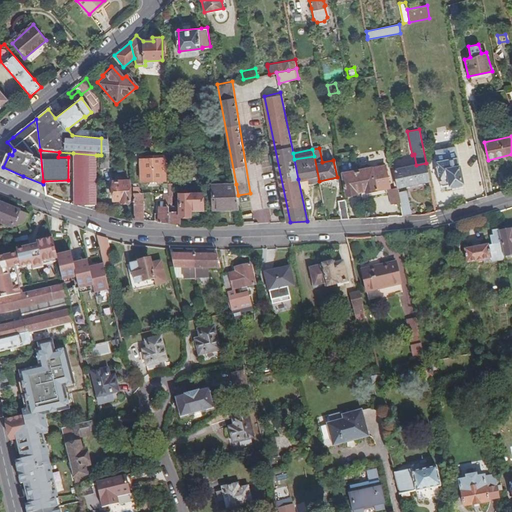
[(452,188),(463,186),(456,151),(435,156),(441,186),(452,184),(452,188)]
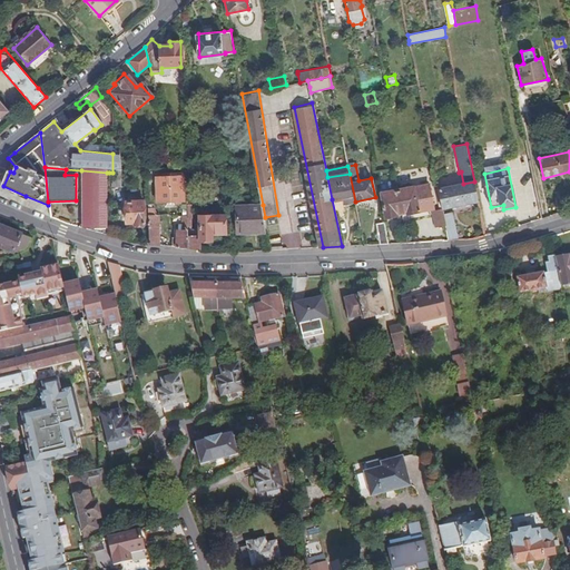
[(81,228),(106,235),(107,173),(81,170),(81,228)]
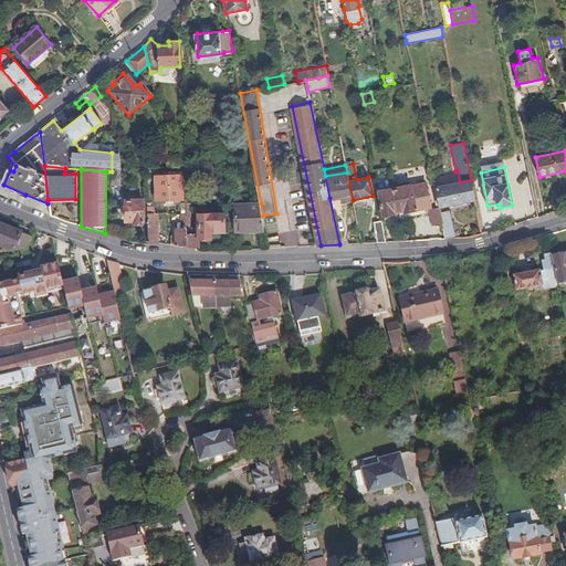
[(112,171),(113,190),(122,189),(121,170),(112,171)]
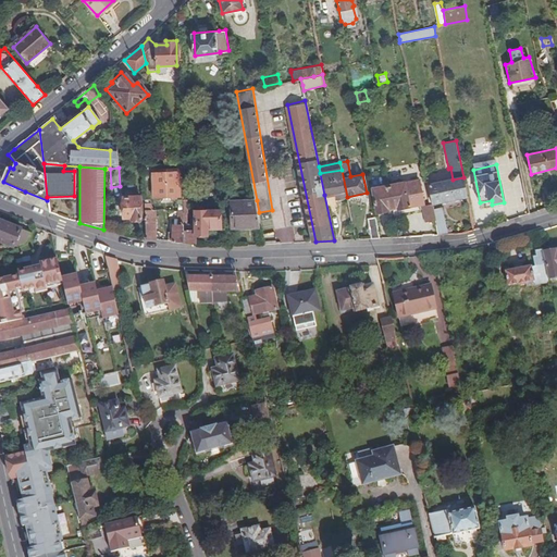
[(342,170),(320,173),(324,195),(335,193),(336,198),(347,197),(342,170)]
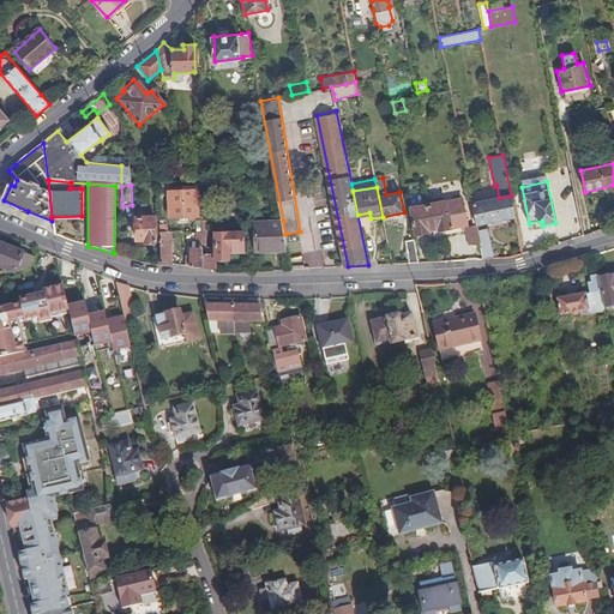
[(198,190),(169,192),(172,218),(188,217),(191,220),(196,220),(197,215),(199,215),(198,190)]
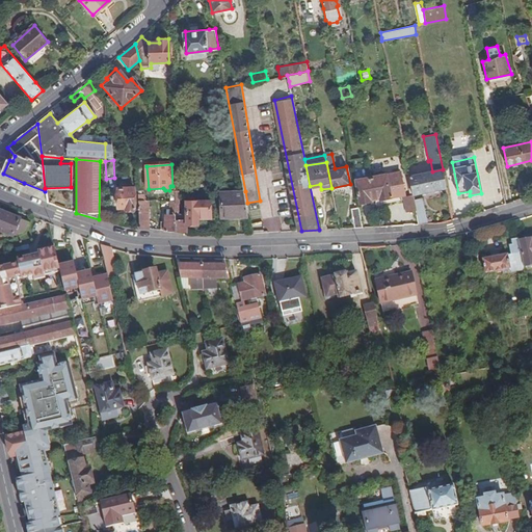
[(408,176),(413,194),(419,193),(442,189),(446,188),(443,169),(432,171),(408,176)]
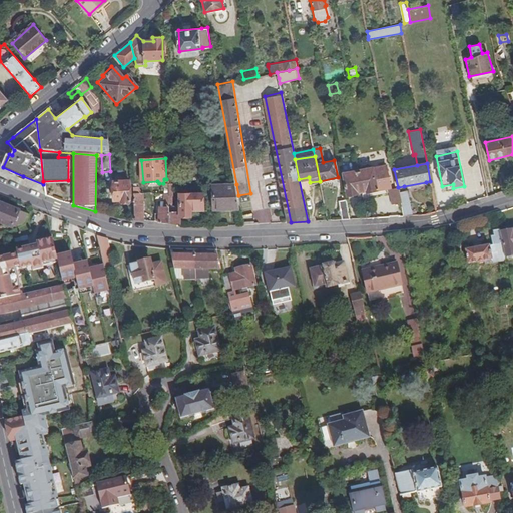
[(357,171),(361,189),(366,188),(367,191),(390,187),(386,166),(357,171)]
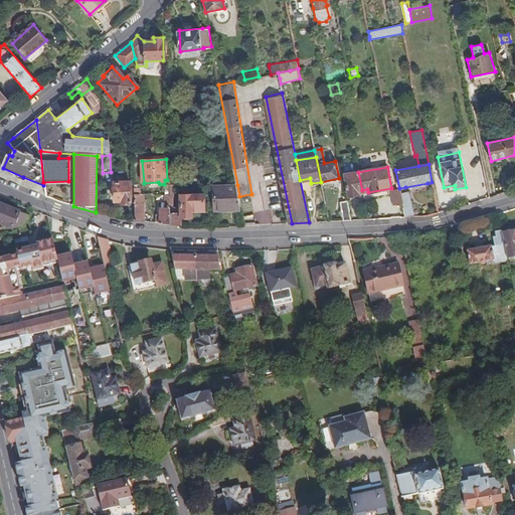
[(362,190),(358,172),(345,174),(349,196),(358,194),(357,191),(362,190)]
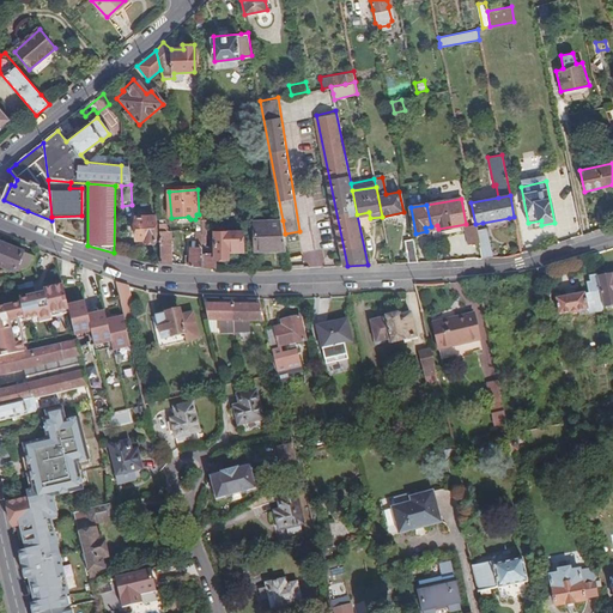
[(155,238),(155,217),(137,217),(135,242),(155,242),(155,238)]
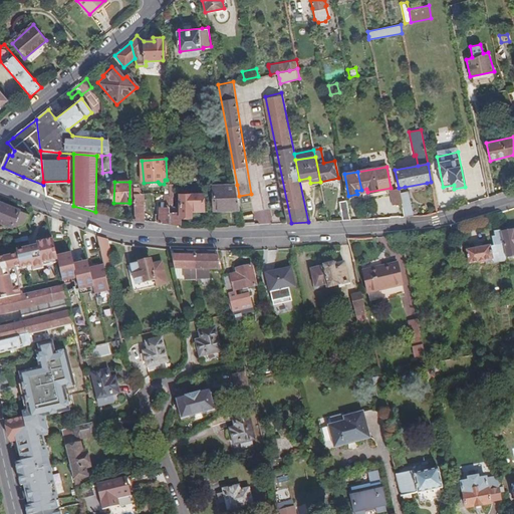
[(214,210),(241,208),(239,196),(237,185),(213,187),(214,210)]
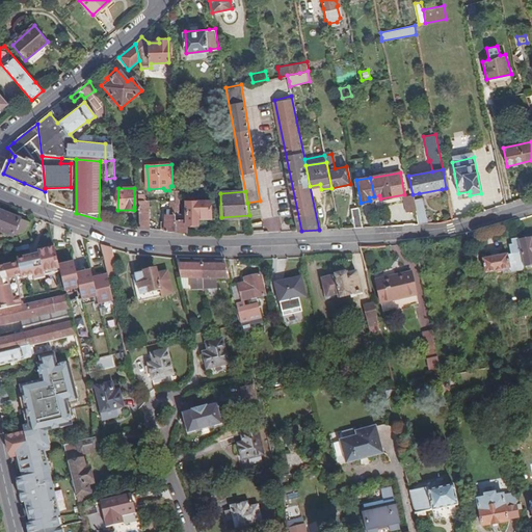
[(413,197),(413,194),(402,197),(405,212),(416,211),(413,197)]
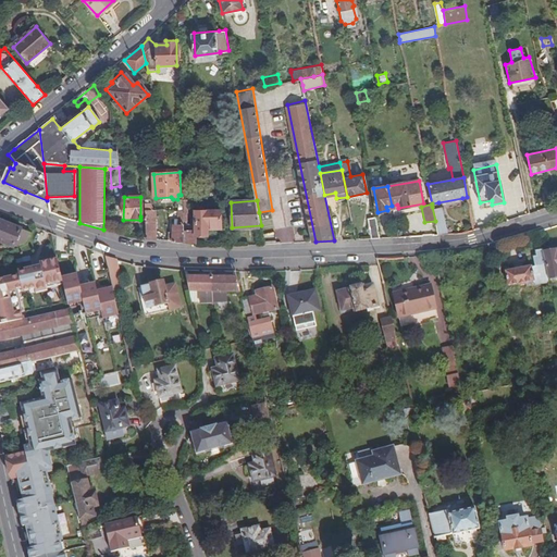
[(146,205),(146,212),(147,239),(156,242),(155,211),(153,211),(153,209),(151,205),(146,205)]
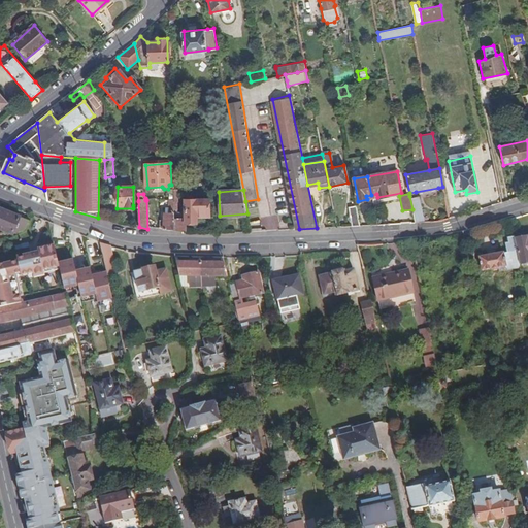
[(415,223),(425,223),(419,195),(409,196),(413,209),(415,223)]
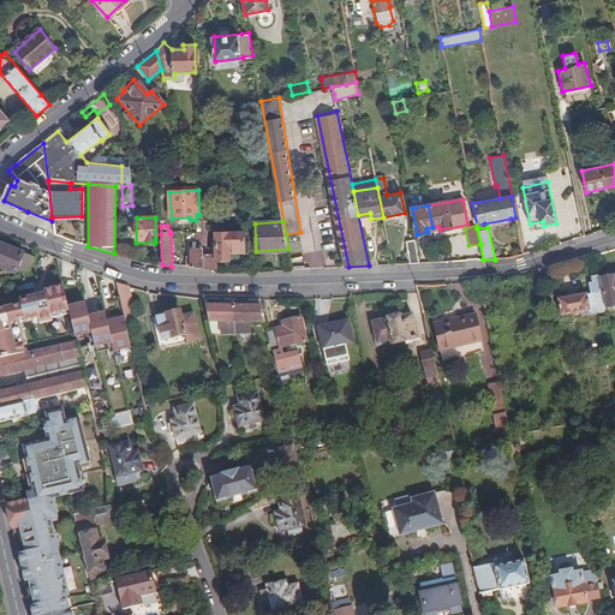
[(215,248),(203,246),(204,270),(210,270),(215,270),(216,261),(234,261),(237,261),(238,248),(243,248),(243,233),(215,233),(215,248)]
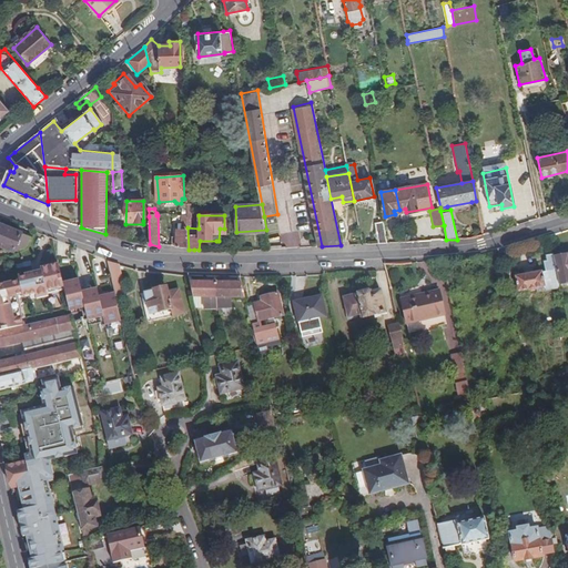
[(382,221),(374,223),(378,243),(386,243),(382,221)]
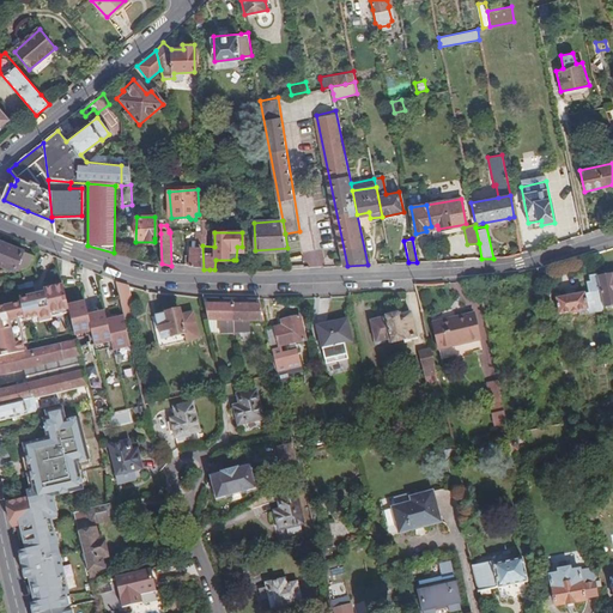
[(192,267),(204,269),(202,246),(202,240),(193,240),(194,247),(190,249),(192,267)]
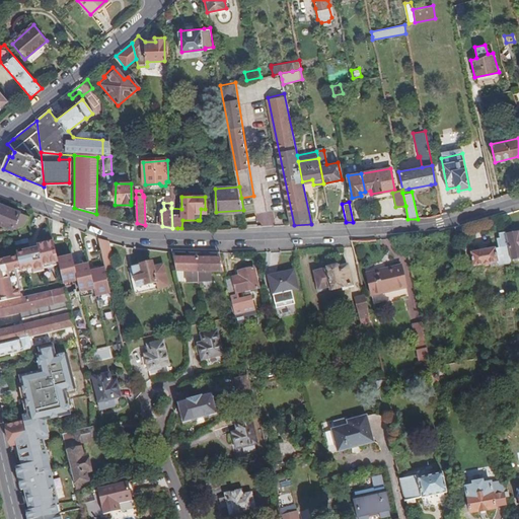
[(25,227),(29,218),(1,206),(0,207),(0,225),(13,231),(15,228),(19,230),(25,227)]
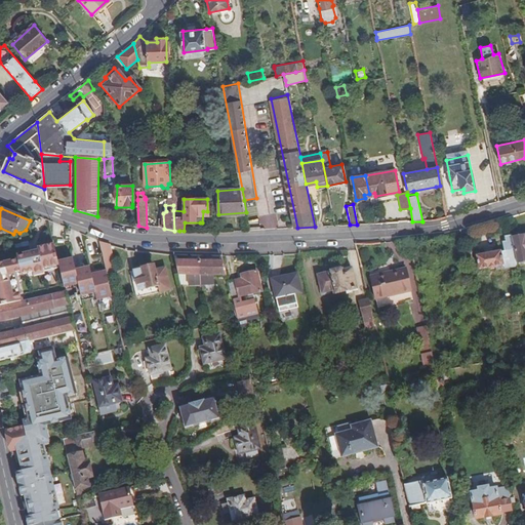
[(518,265),(513,239),(513,235),(506,236),(507,241),(505,242),(506,251),(479,256),(482,270),(490,268),(492,272),(518,267),(518,265)]
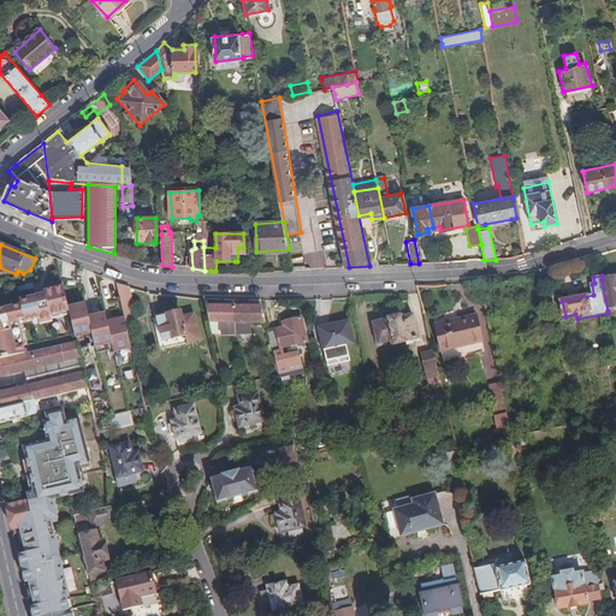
[(615,277),(602,280),(608,311),(615,308),(615,277)]
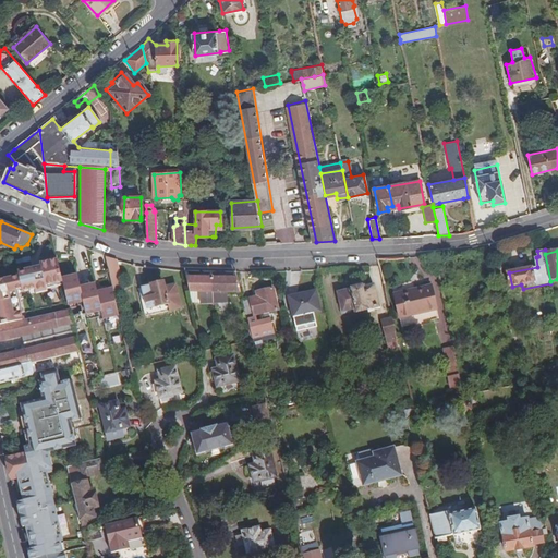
[(505,258),(493,259),(495,270),(506,267),(505,258)]
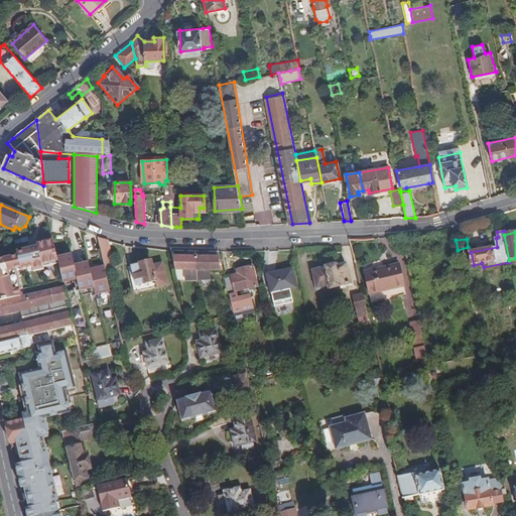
[(109,243),(99,240),(105,268),(106,270),(115,268),(109,243)]
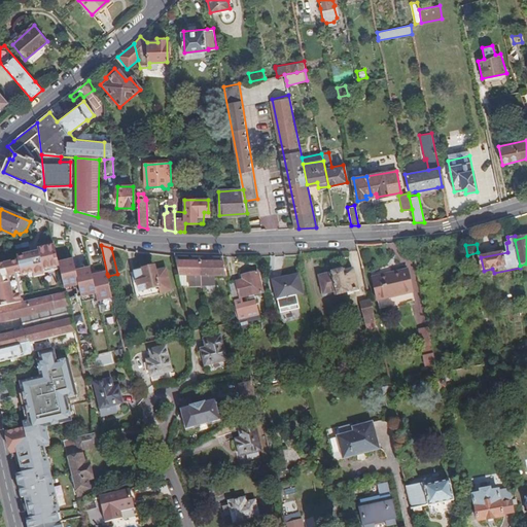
[(59,266),(54,246),(38,249),(39,253),(35,254),(20,257),(20,260),(1,265),(0,259),(0,307),(23,303),(16,274),(23,273),(23,274),(34,272),(35,274),(43,272),(43,270),(59,267),(59,266)]
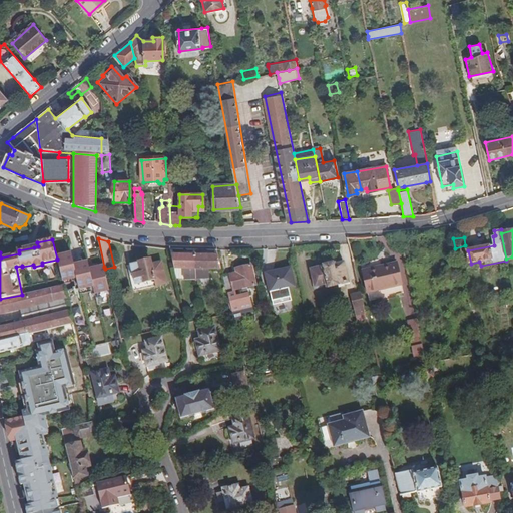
[(71,254),(57,259),(57,260),(60,272),(63,283),(77,279),(73,262),(71,254)]
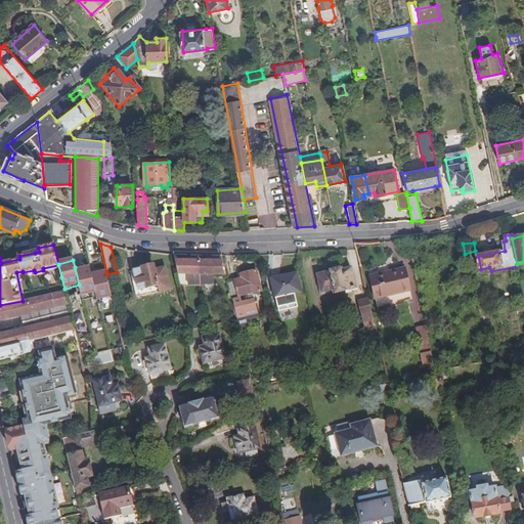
[(201,262),(176,262),(178,275),(191,275),(191,286),(204,286),(201,272),(201,262)]
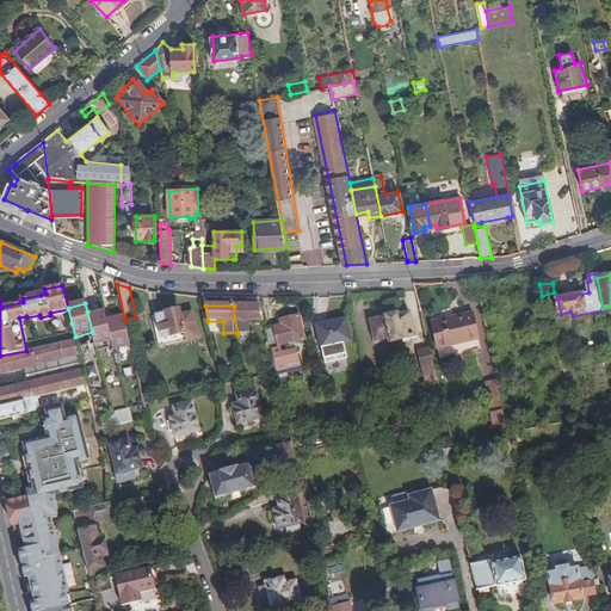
[(234,318),(238,333),(252,333),(252,321),(265,321),(261,307),(234,306),(234,318)]
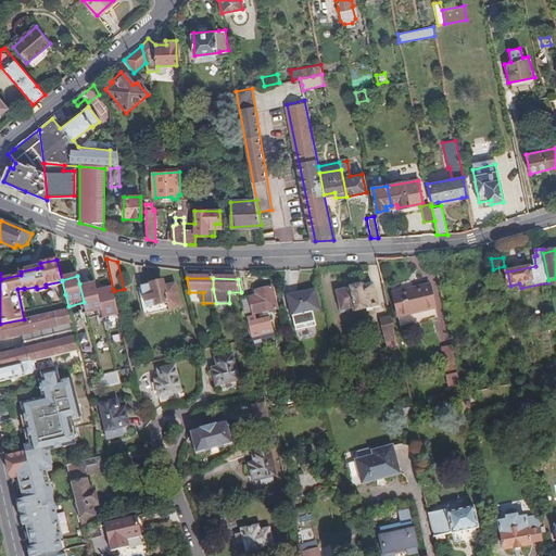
[(88,281),(79,283),(84,302),(87,315),(102,311),(98,292),(96,285),(89,287),(88,281)]
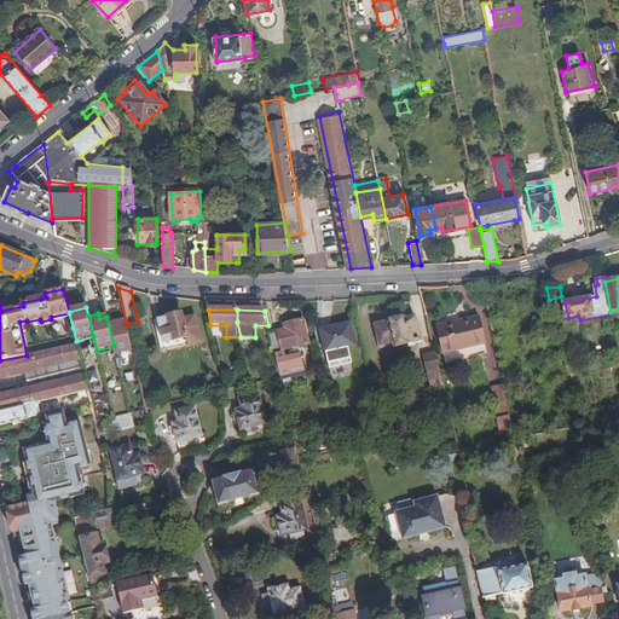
[(163,345),(189,339),(184,320),(183,316),(158,322),(163,345)]
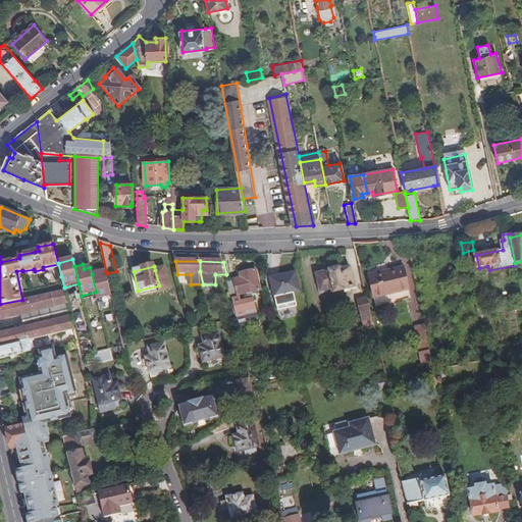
[(409,288),(405,266),(370,273),(374,294),(409,288)]
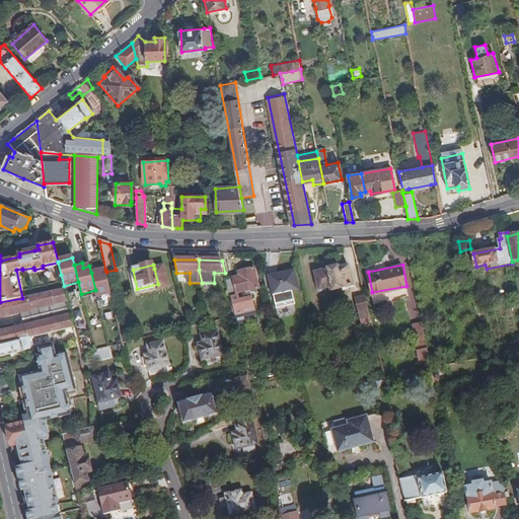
[(164,267),(154,269),(158,284),(159,291),(169,288),(164,267)]
